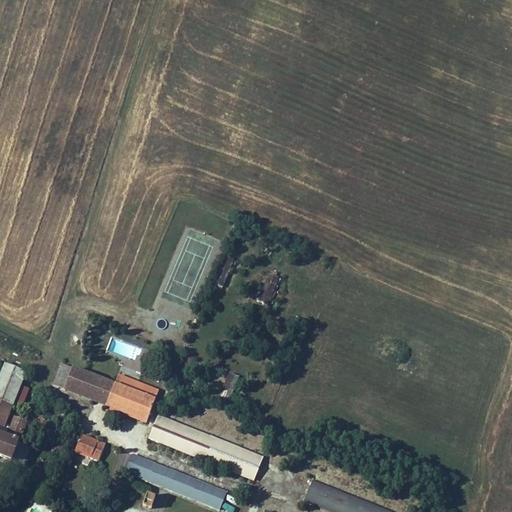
[(266,273),(258,302),(270,305),(278,276),(266,273)]
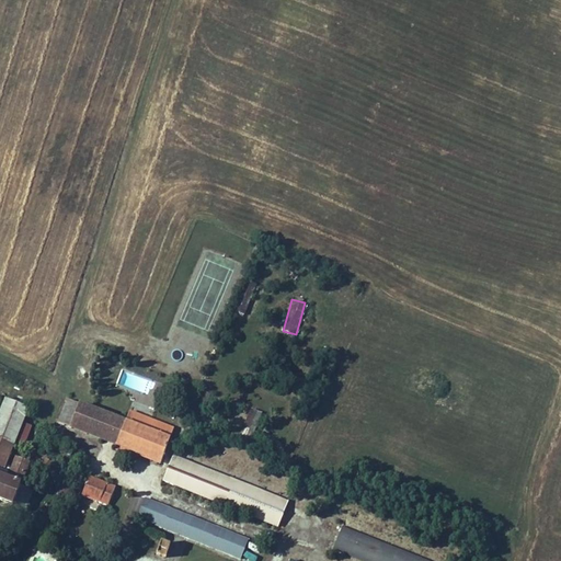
[(14,457),(10,469),(4,468),(26,410),(4,399),(0,409),(0,501),(11,505),(27,462),(14,457)]
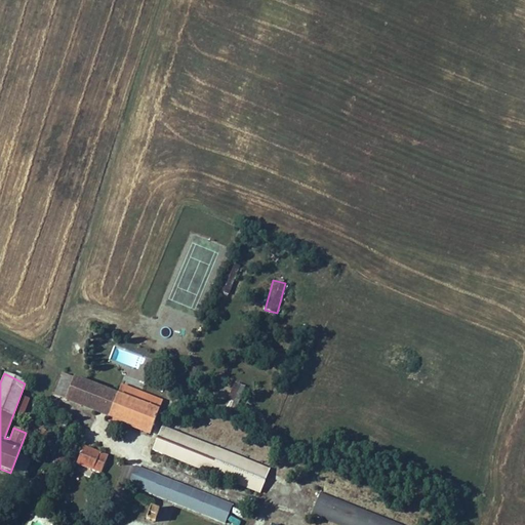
[(53,395),(65,400),(73,378),(62,374),(53,395)]
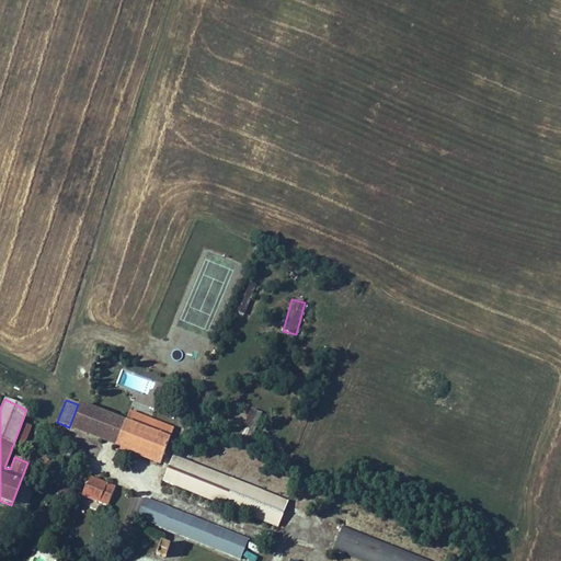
[(103,431),(105,424),(109,416),(78,404),(69,427),(101,439),(103,431)]
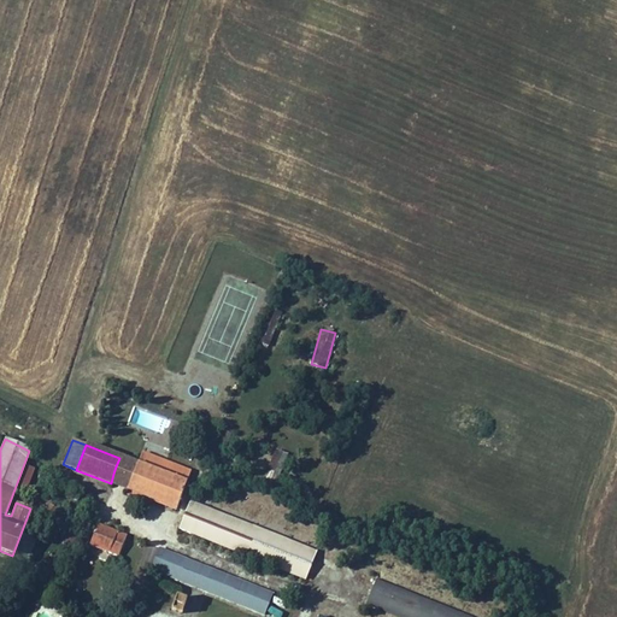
[(276,486),(288,453),(272,448),(260,480),(276,486)]
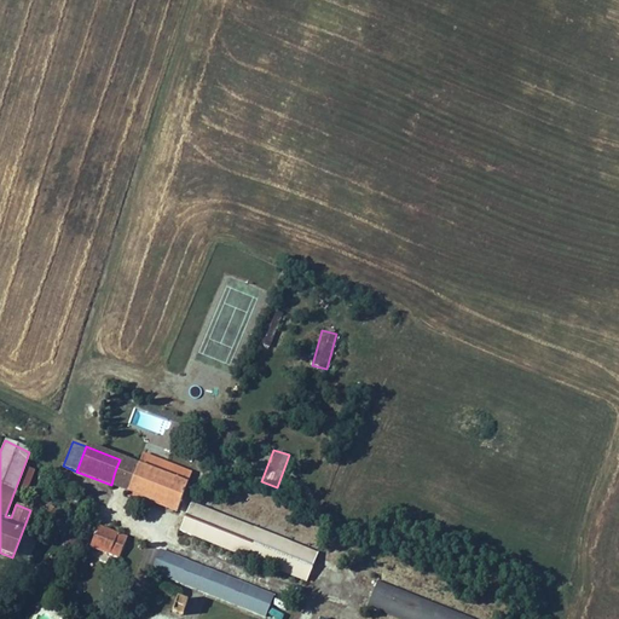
[(137,467),(120,460),(116,468),(114,475),(111,485),(127,491),(137,467)]
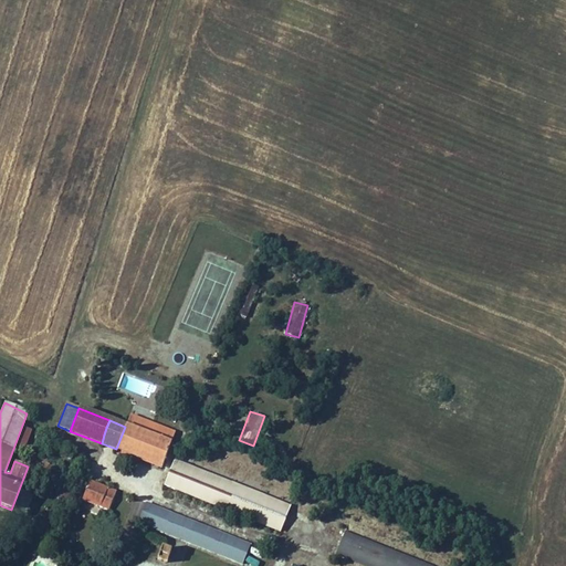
[(125,427),(116,449),(130,454),(139,432),(125,427)]
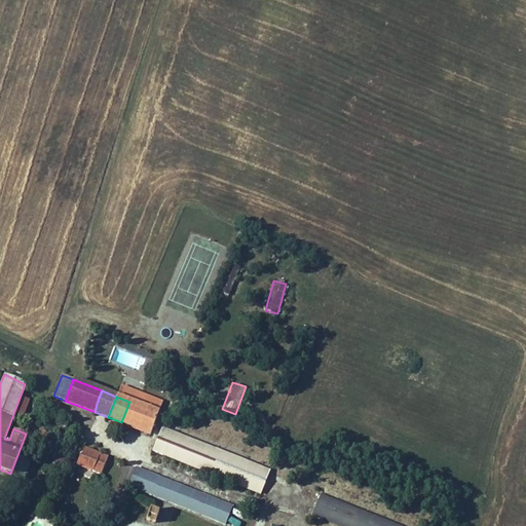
[(129,402),(121,422),(150,434),(158,412),(129,402)]
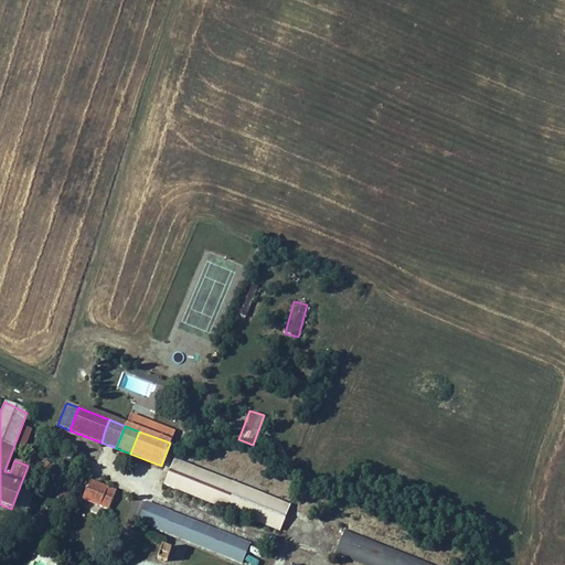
[(216,505),(269,526),(279,502),(173,460),(163,484),(216,505)]
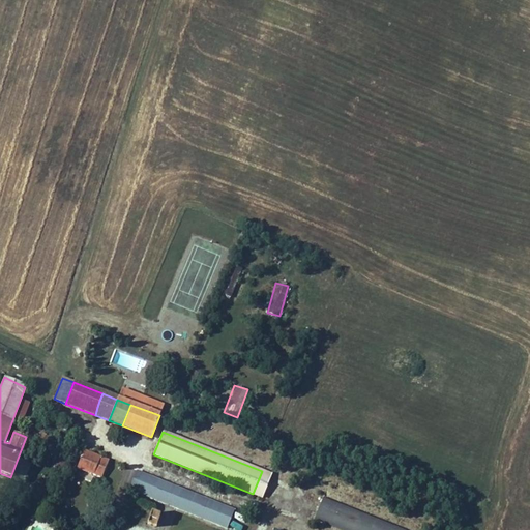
[(42,434),(38,441),(42,444),(48,437),(42,434)]
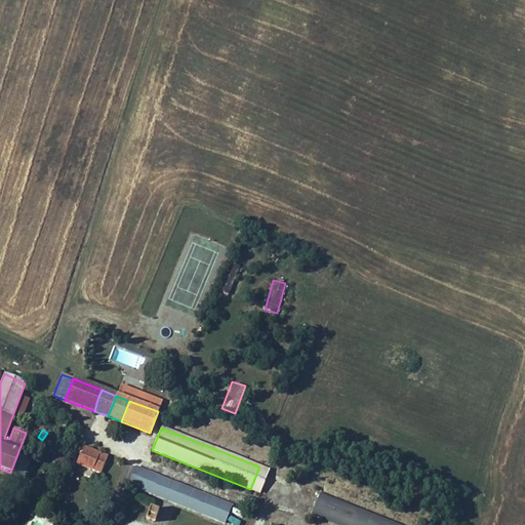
[(82,446),(76,465),(118,481),(121,482),(128,465),(82,446)]
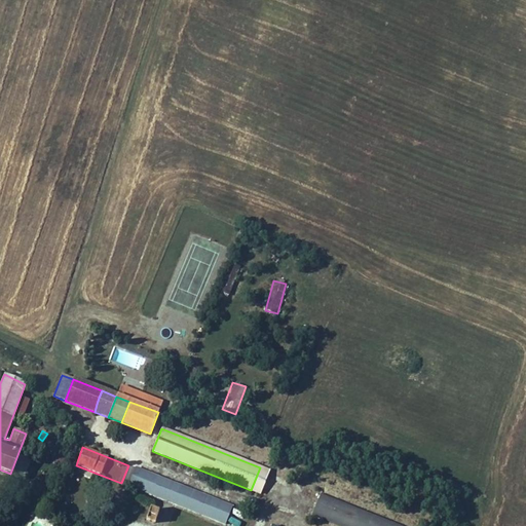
[(127,485),(135,467),(128,465),(121,483),(127,485)]
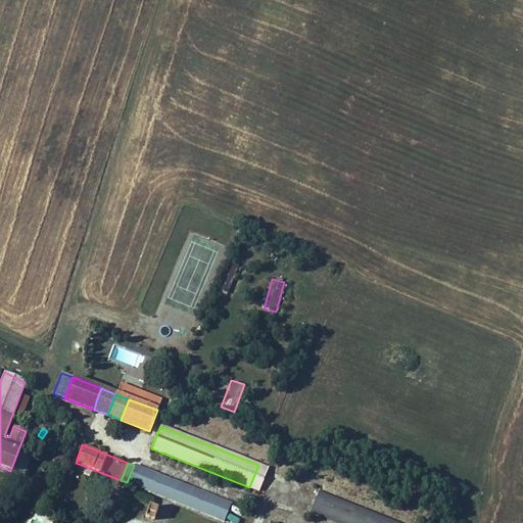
[(127,482),(129,483),(157,494),(224,521),(231,505),(134,465),(127,482)]
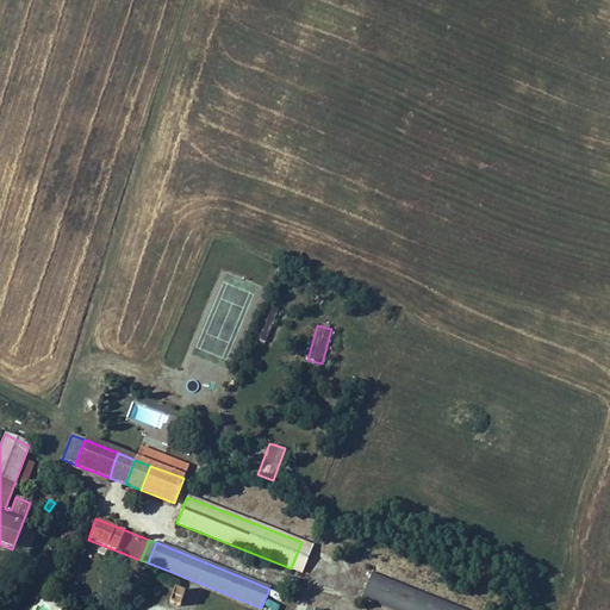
[(302,572),(311,547),(302,542),(291,568),(302,572)]
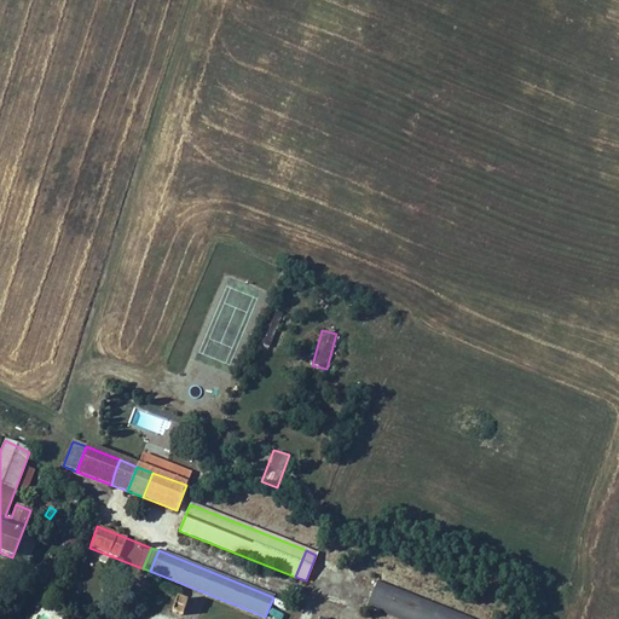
[(475,618),(377,580),(368,606),(400,618),(475,618)]
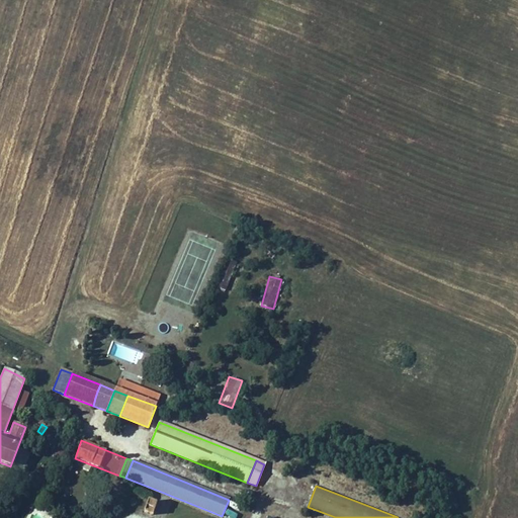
[(148,502),(144,511),(152,514),(156,505),(148,502)]
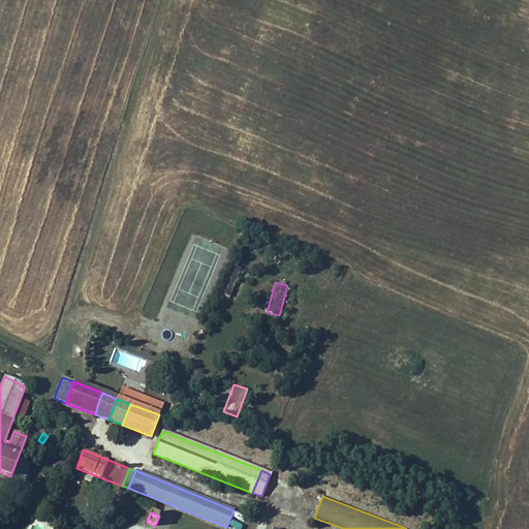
All buildings are outlined.
